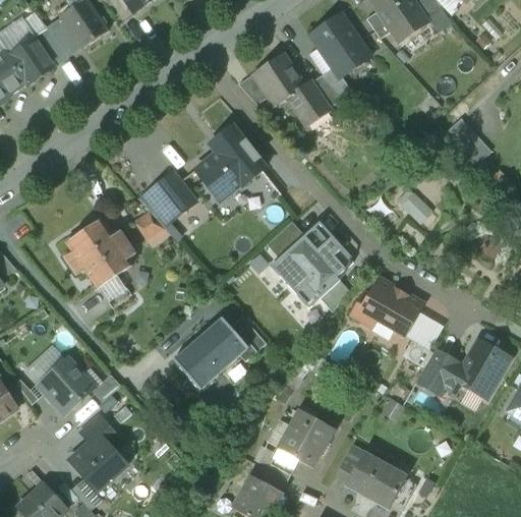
[(70,7),(59,15),(65,24),(80,47),(80,48),(108,30),(88,0),(81,0),(70,7)]
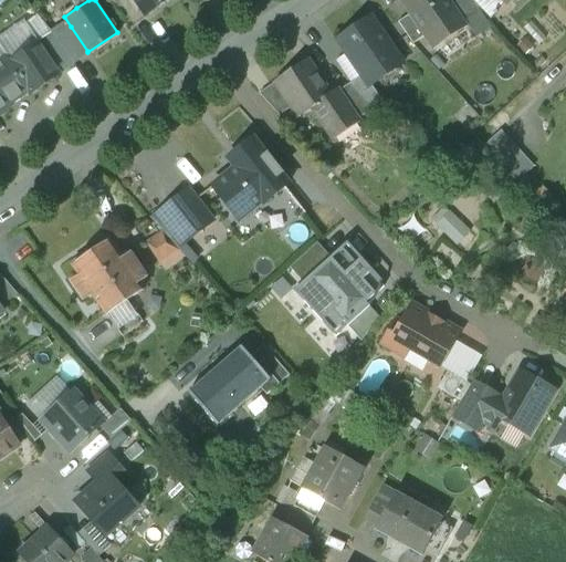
[(137,0),(146,13),(164,0),(137,0)]
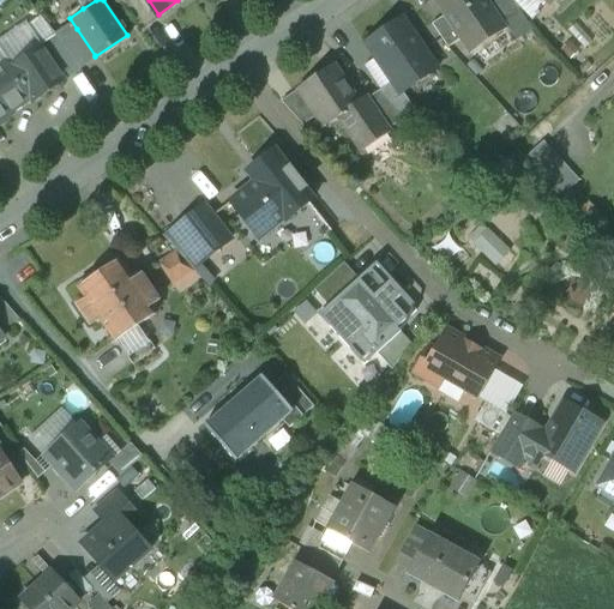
[(437,0),(459,32),(493,10),(487,0),(437,0)]
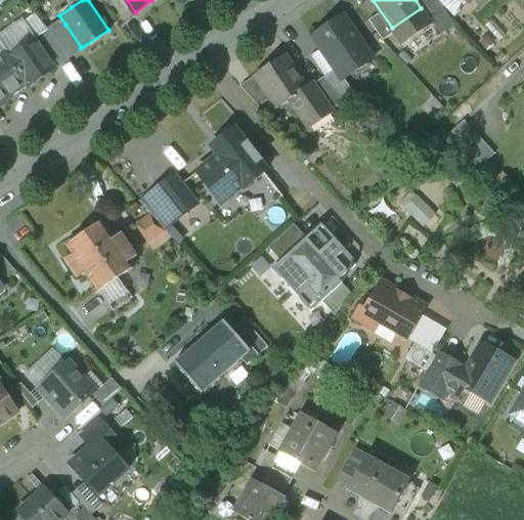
[(416,0),(421,8),(428,18),(445,6),(439,0),(416,0)]
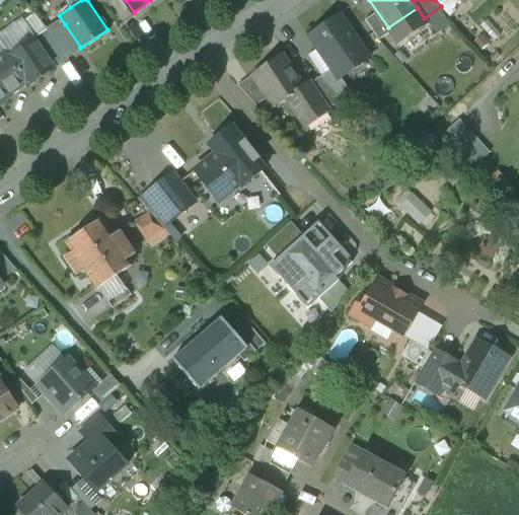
[(417,8),(388,27),(398,42),(427,22),(424,18),(417,8)]
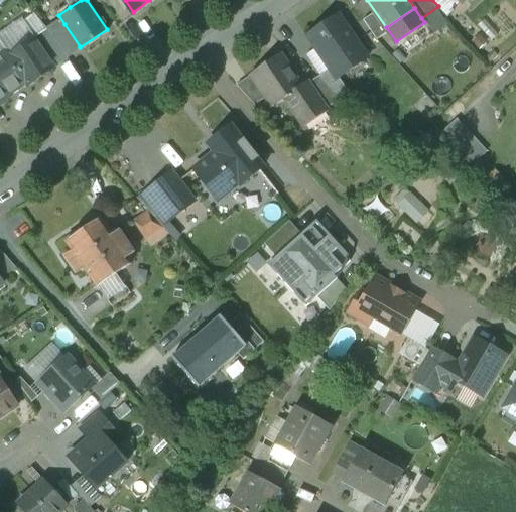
[(372,10),(362,17),(376,37),(386,30),(372,10)]
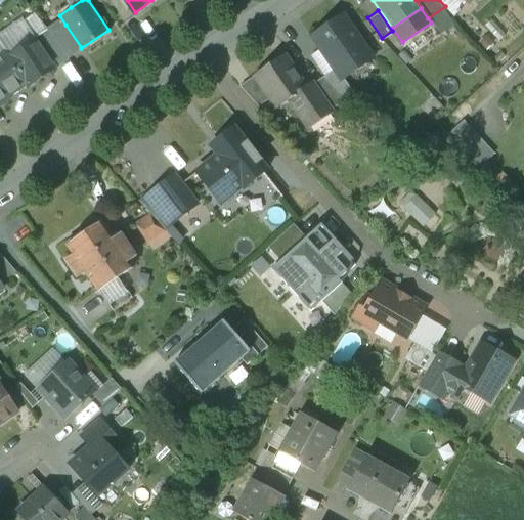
[(343,12),(310,35),(311,36),(312,35),(317,43),(334,67),(335,68),(341,78),(343,76),(373,56),(372,55),(370,56),(343,14),(343,13),(343,12)]
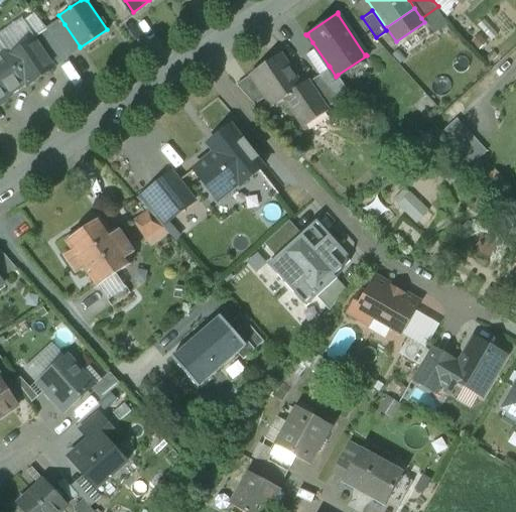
[(4,17),(0,20),(0,35),(11,28),(4,17)]
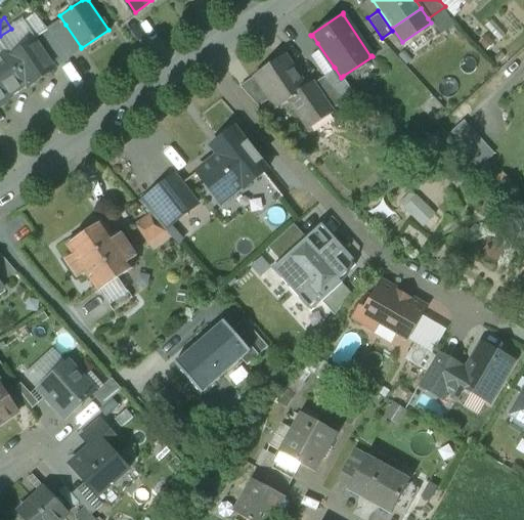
[(66,25),(54,33),(70,55),(81,47),(66,25)]
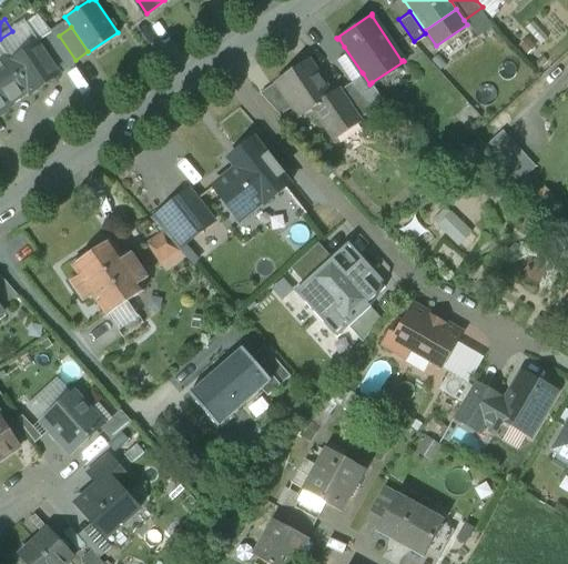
[(38,41),(32,32),(21,40),(27,48),(10,60),(9,60),(30,91),(59,71),(38,40),(38,41)]
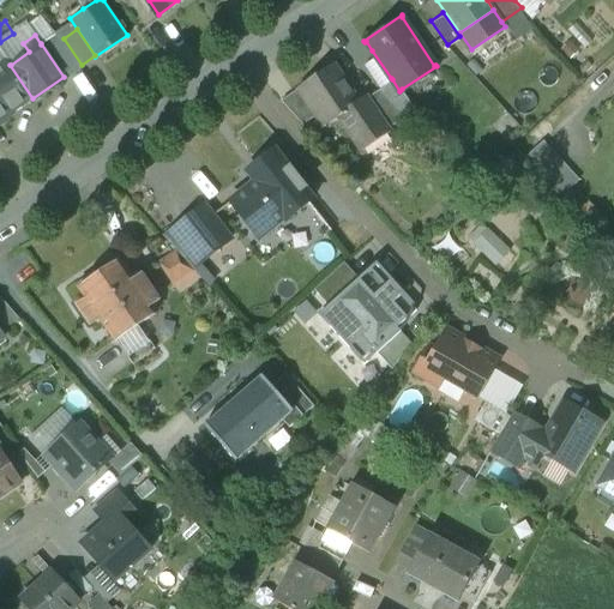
[(391,78),(372,50),(360,59),(379,86),(391,78)]
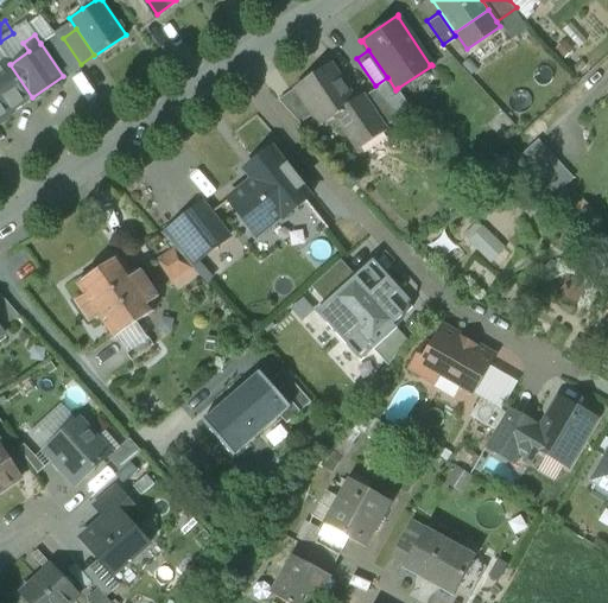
[(6,58),(0,62),(0,118),(32,97),(10,64),(11,64),(6,58)]
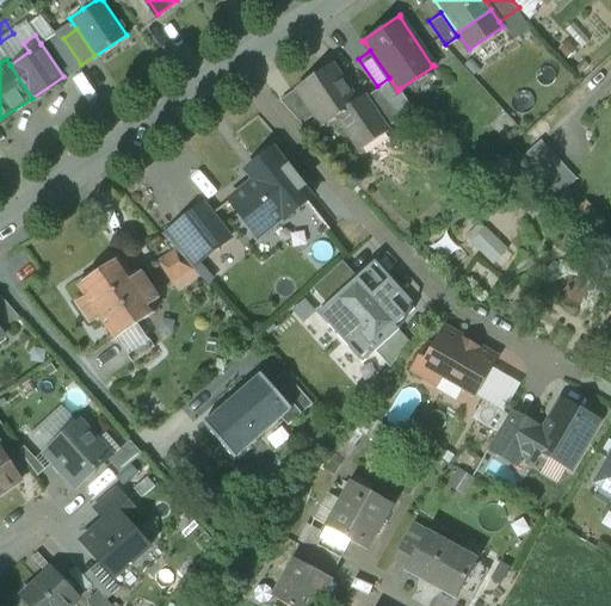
[(386,125),(365,96),(364,93),(357,98),(332,61),(296,86),(314,112),(322,124),(325,123),(323,123),(337,113),(360,148),(388,129),(386,125)]
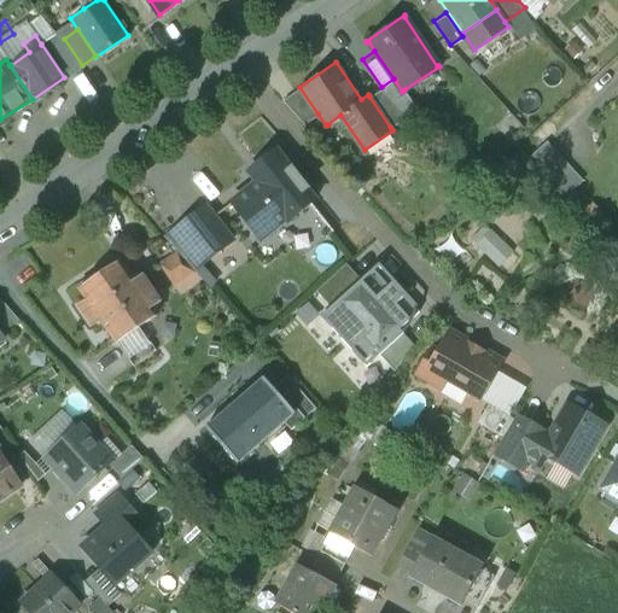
[(402,92),(395,80),(382,88),(407,116),(418,107),(404,89),(402,92)]
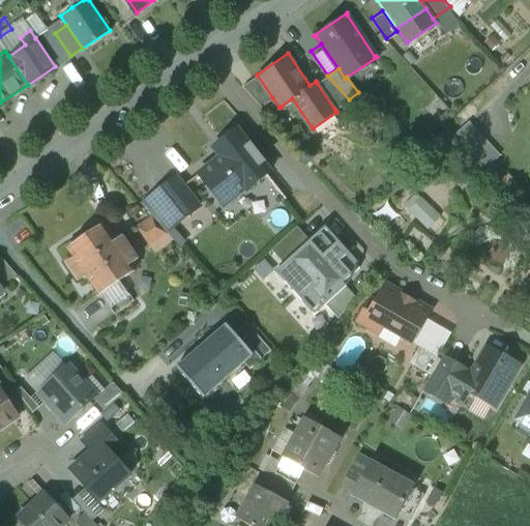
[(257,75),(242,85),(261,106),(272,97),(257,75)]
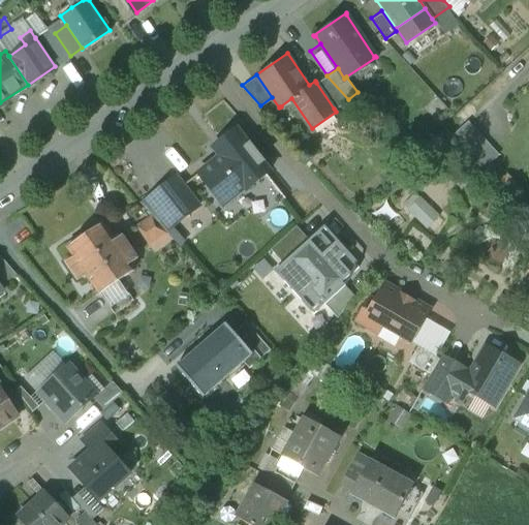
[(348,99),(327,75),(316,83),(334,109),(348,99)]
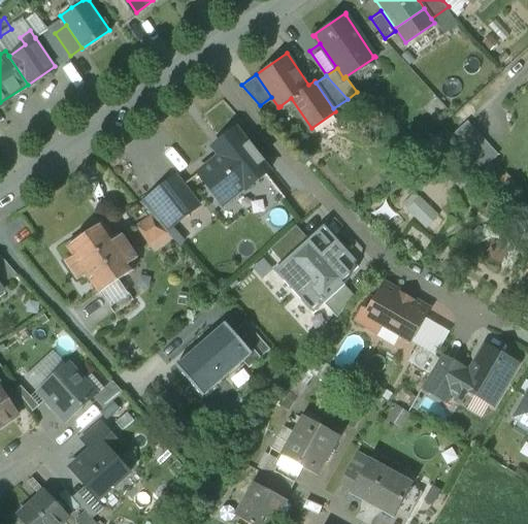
[(466,119),(451,133),(473,158),(489,143),(466,119)]
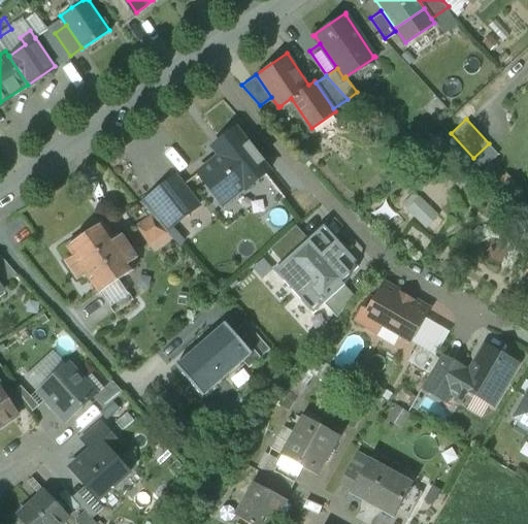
[(236,128),(221,139),(227,149),(199,171),(207,182),(211,178),(227,198),(251,179),(252,182),(267,169),(266,167),(267,166),(236,128)]
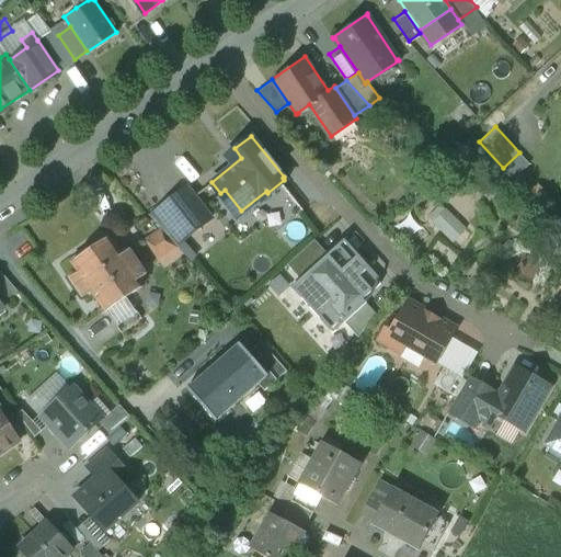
[(184,182),(152,207),(178,239),(209,213),(184,182)]
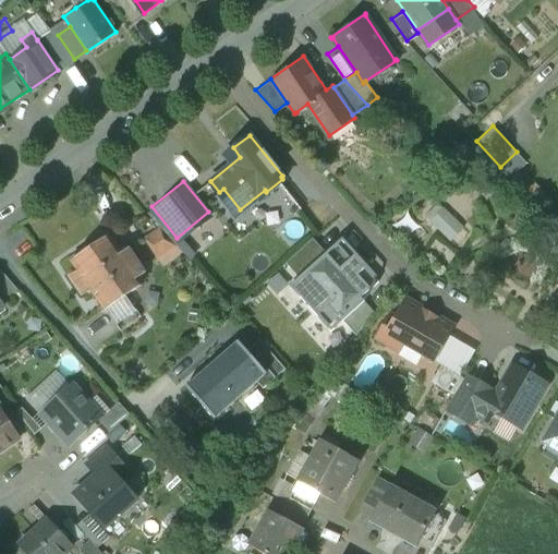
[(448,239),(463,225),(441,202),(427,215),(448,239)]
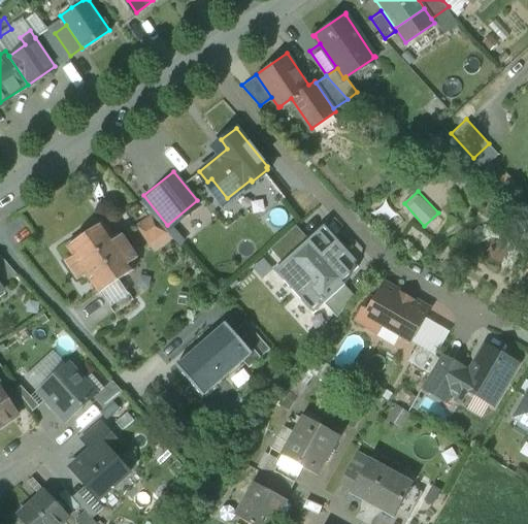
[(172,237),(151,214),(136,224),(149,243),(150,242),(155,250),(172,237)]
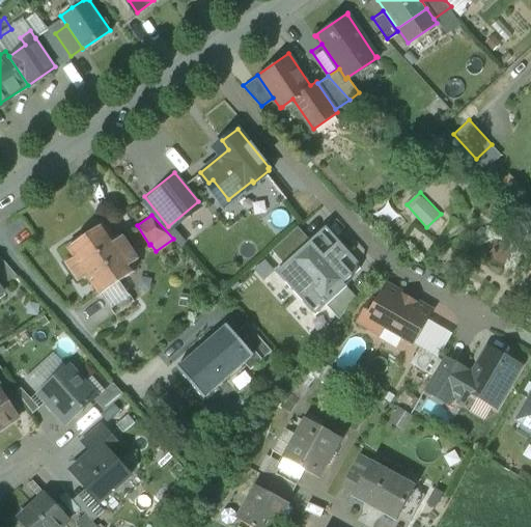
[(96,224),(89,229),(88,233),(84,237),(79,236),(73,241),(72,245),(68,247),(74,254),(64,260),(77,279),(86,273),(100,293),(134,269),(131,262),(137,257),(121,236),(115,240),(104,223),(101,225),(96,224)]
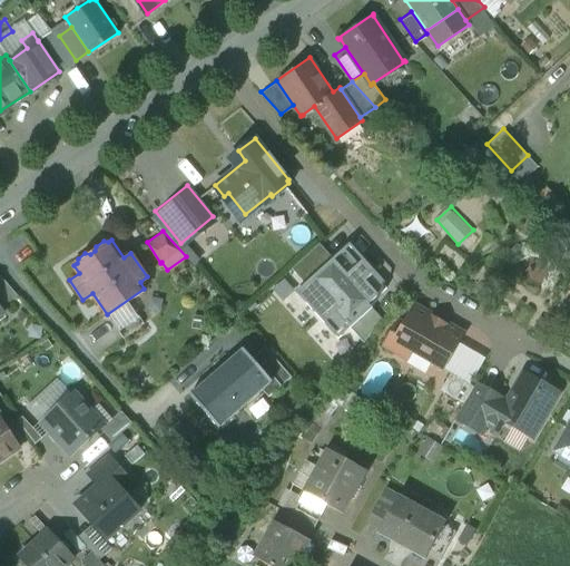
[(291,267),(304,282),(333,256),(320,242),(291,267)]
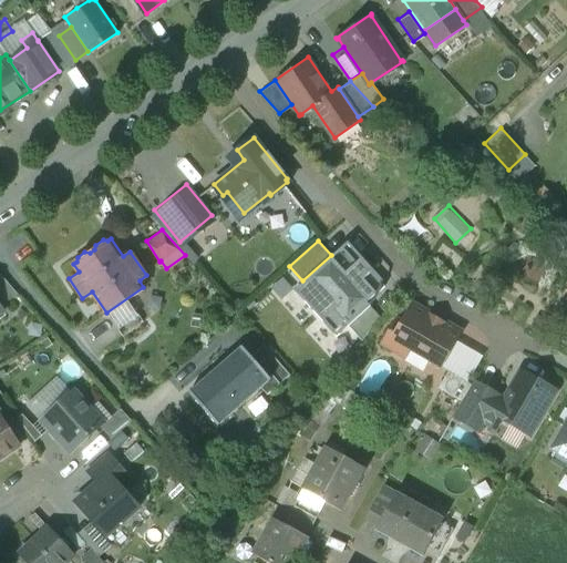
[(357,260),(341,245),(331,255),(302,280),(294,288),(332,330),(343,320),(348,324),(369,305),(367,300),(384,284),(371,269),(372,268),(361,256),(357,260)]
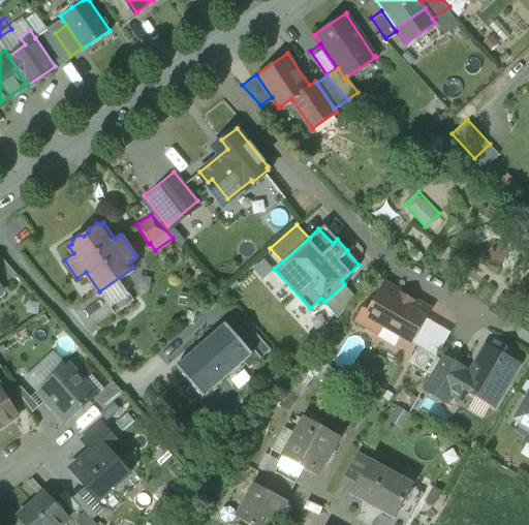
[(16,273),(0,254),(0,275),(4,281),(16,273)]
